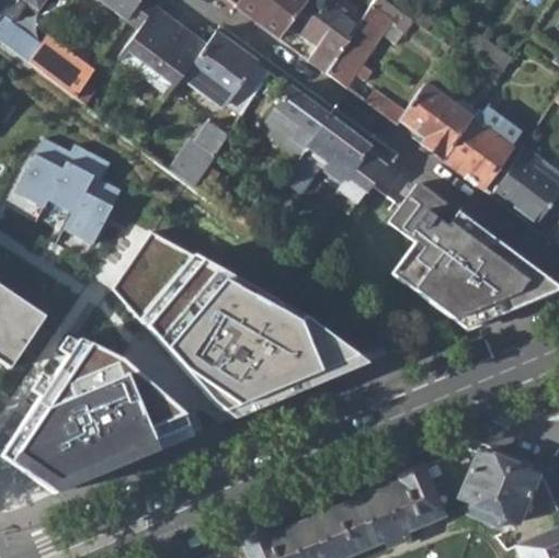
[(0,0),(0,36),(31,60),(42,45),(1,14),(10,0),(0,0)]
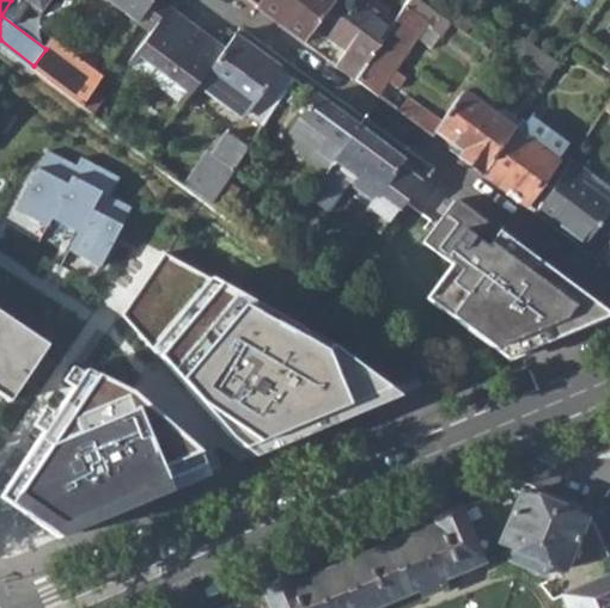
[(30,0),(46,11),(53,0),(30,0)]
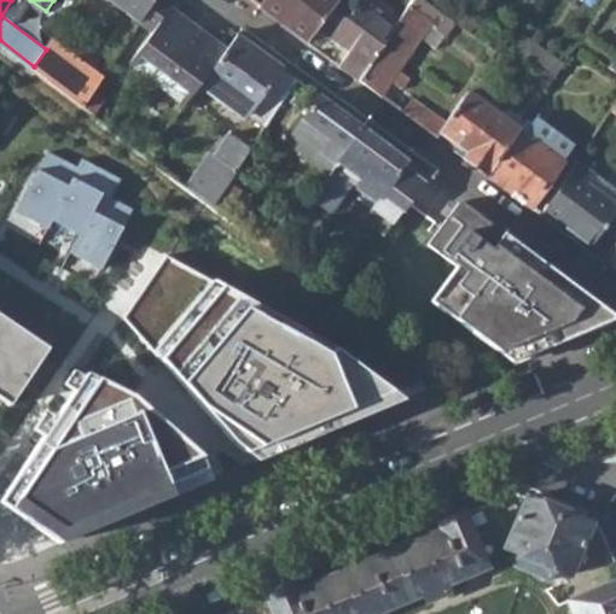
[(116,0),(141,19),(146,12),(155,0),(116,0)]
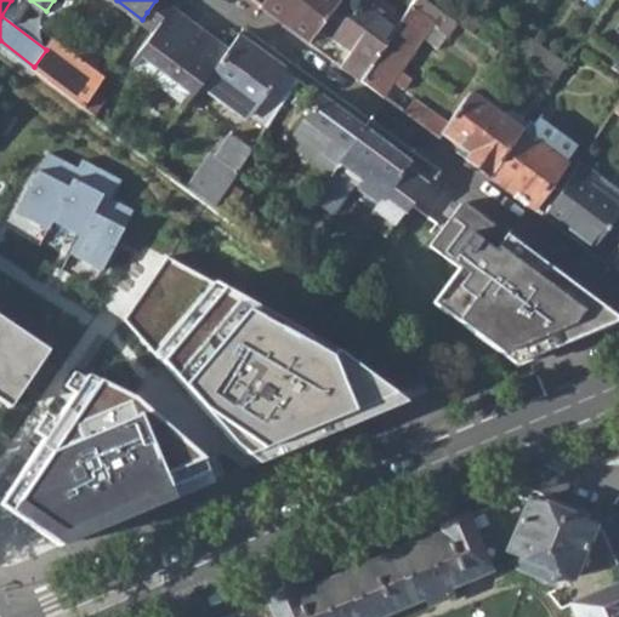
[(208,79),(232,46),(179,7),(183,0),(155,0),(147,12),(142,20),(157,30),(135,60),(189,101),(208,79)]
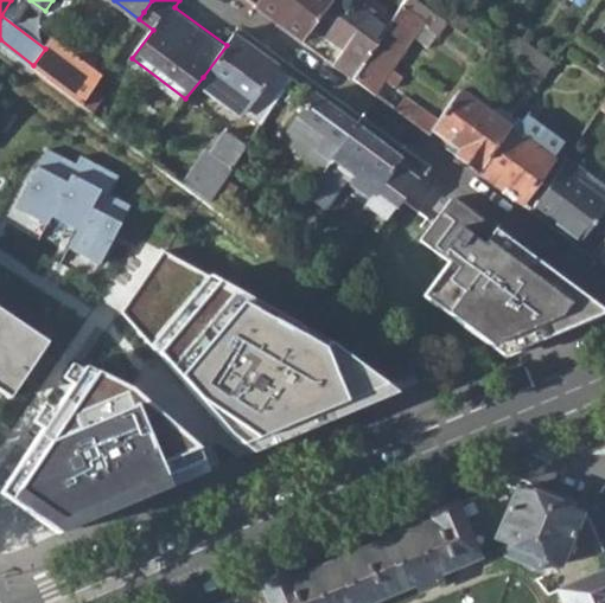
[(316,24),(333,0),(263,0),(261,5),(305,38),(316,24)]
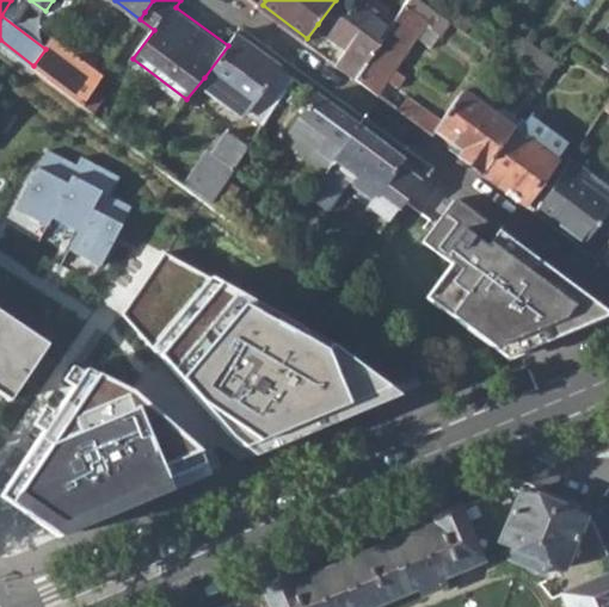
[(338,62),(360,78),(387,36),(395,24),(364,0),(336,0),(318,24),(350,48),(338,62)]
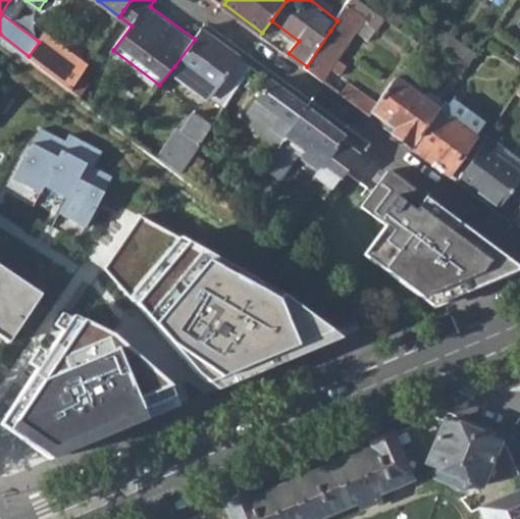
[(351,0),(349,4),(367,17),(374,7),(364,1),(363,0),(351,0)]
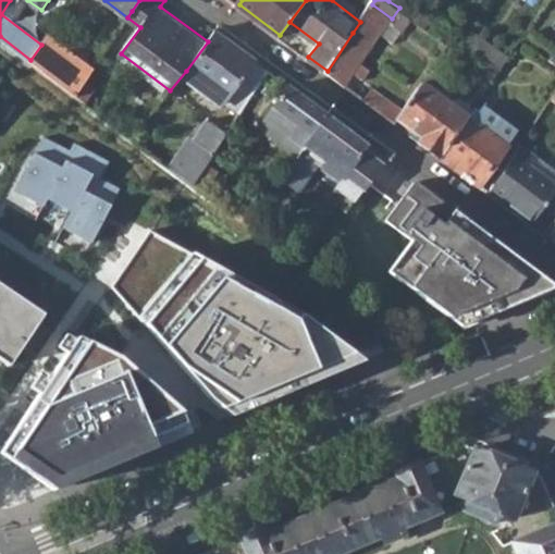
[(433,17),(409,0),(390,0),(389,1),(399,8),(427,27),(433,17)]
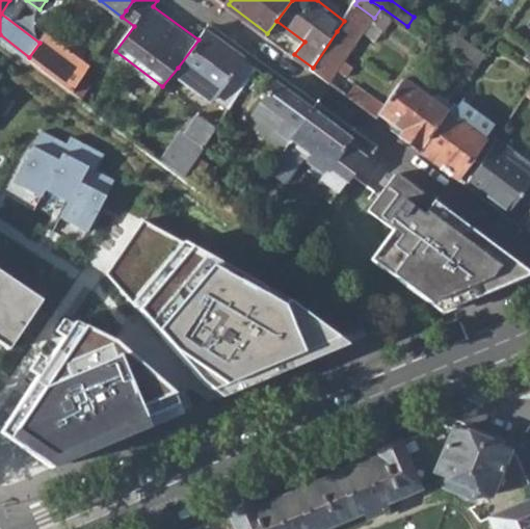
[(356,45),(374,18),(355,4),(344,21),(337,31),(356,45)]
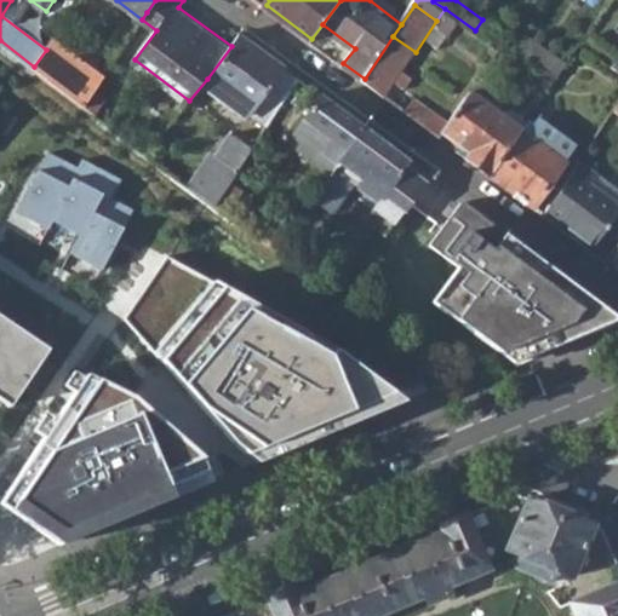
[(240,102),(251,111),(269,125),(301,76),(242,33),(232,46),(207,79),(227,92),(223,98),(236,108),(240,102)]
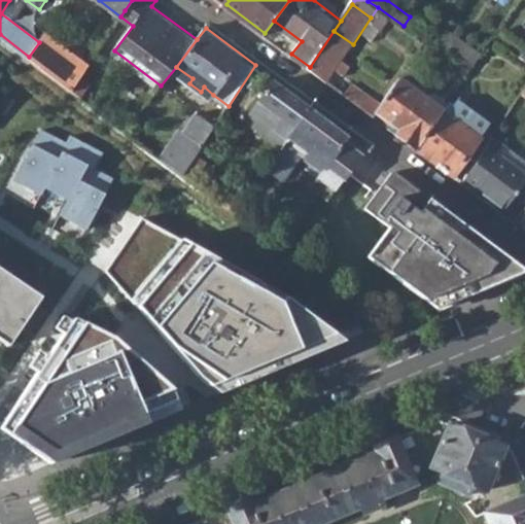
[(29,57),(72,89),(80,75),(82,72),(54,50),(60,42),(46,31),(39,42),(29,57)]
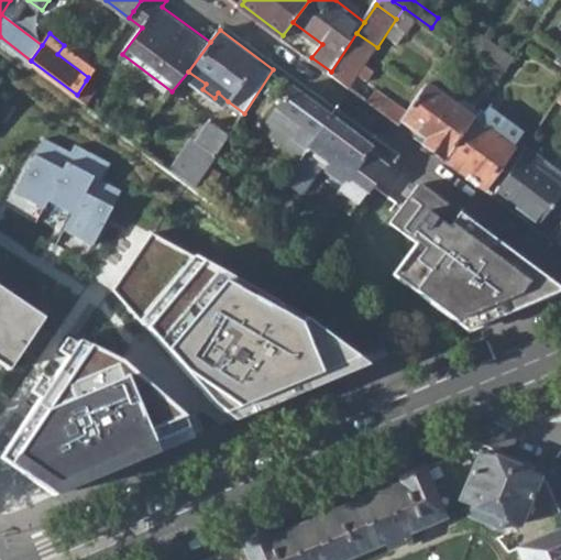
[(356,33),(331,72),(351,86),(360,74),(370,80),(376,70),(367,64),(377,47),(356,33)]
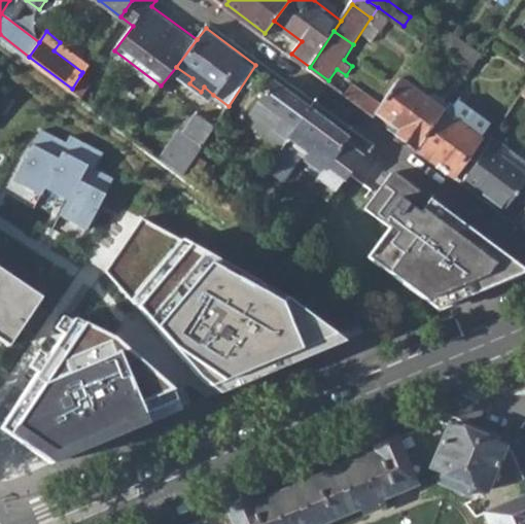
[(420,42),(426,47),(428,44),(429,42),(423,38),(420,42)]
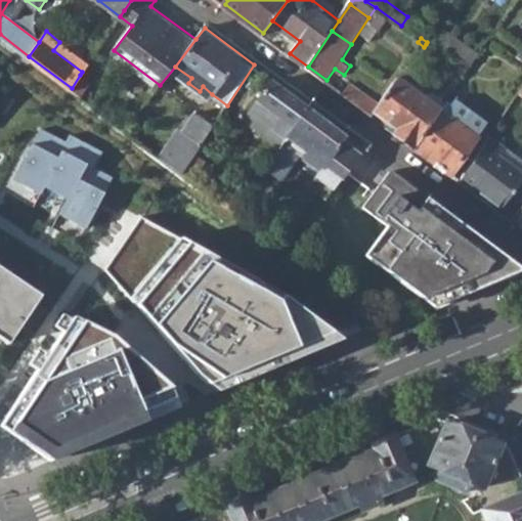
[(72,88),(81,96),(90,82),(80,75),(72,88)]
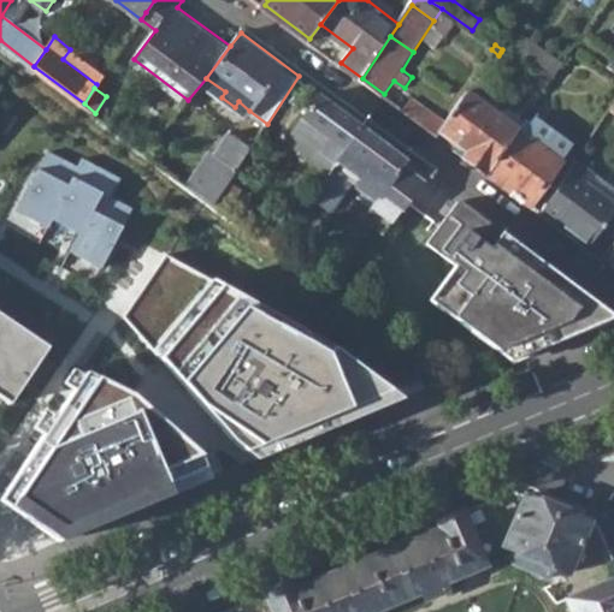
[(322,150),(340,164),(367,125),(323,93),(303,118),(331,137),(322,150)]
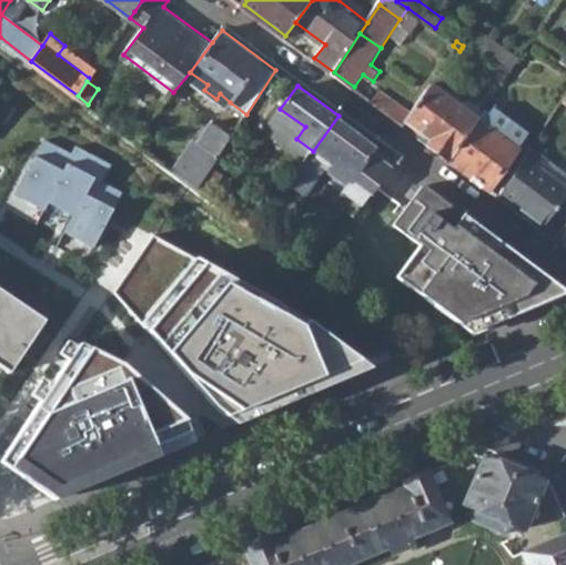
[(464,108),(435,89),(408,128),(454,161),(482,119),(486,113),(474,104),(466,104),(464,108)]
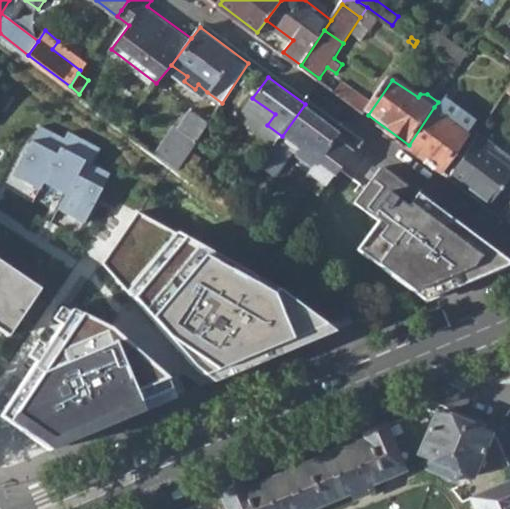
[(339,94),(362,110),(370,99),(348,82),(339,94)]
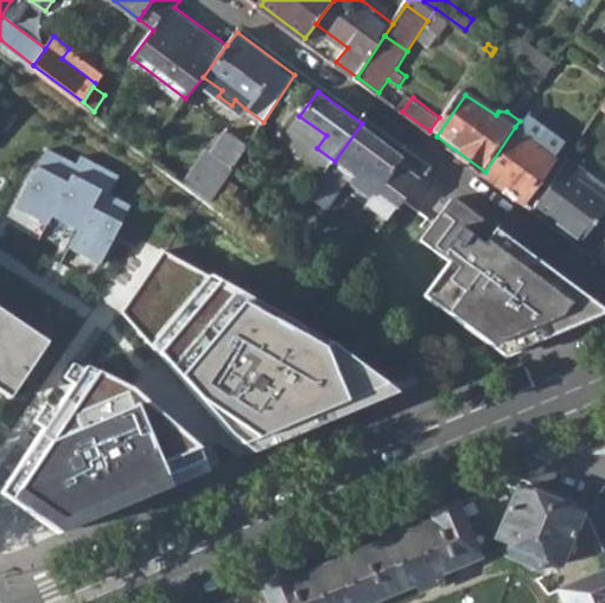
[(485,172),(527,203),(568,142),(527,110),(520,121),(515,127),(485,172)]
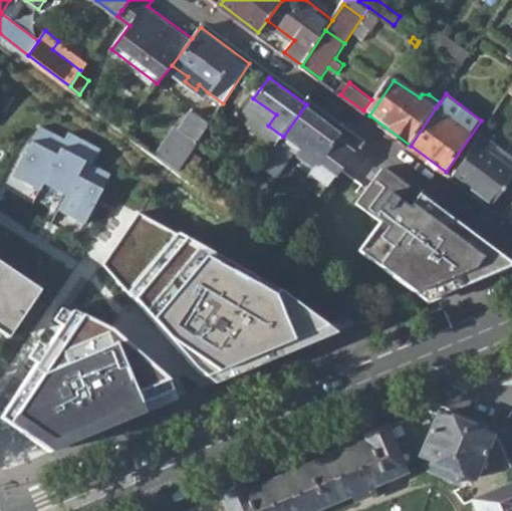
[(246,108),(268,125),(276,114),(253,98),(246,108)]
